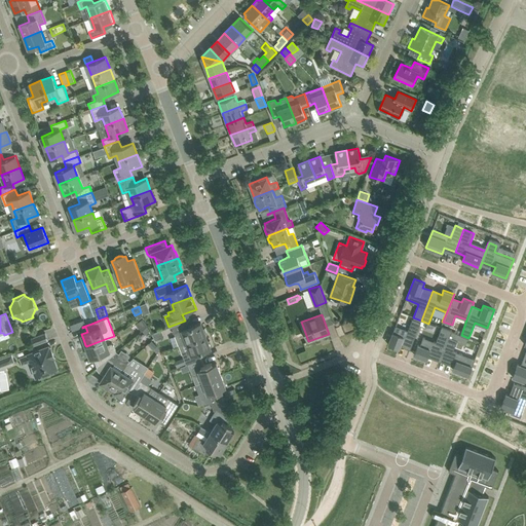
[(84,318),(78,321),(80,327),(86,325),(84,318)]
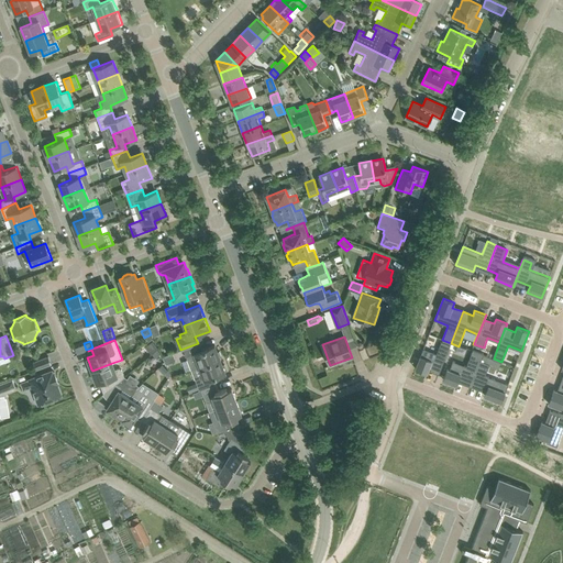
[(423,349),(416,368),(427,373),(429,368),(440,372),(450,344),(441,341),(437,353),(423,349)]
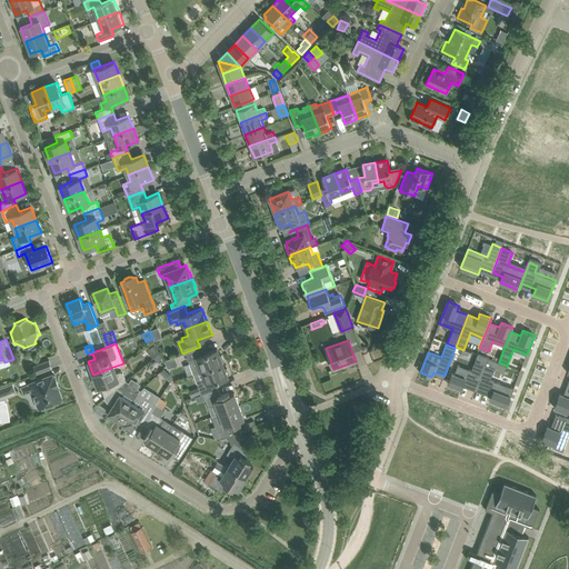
[(82,349),(76,352),(78,358),(86,356),(82,349)]
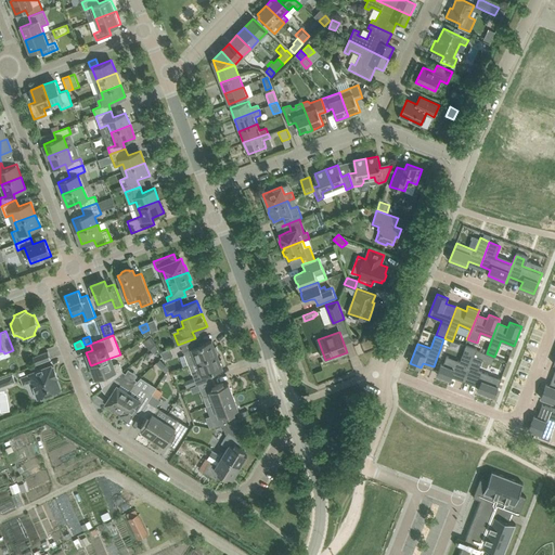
[(183,351),(189,364),(197,362),(217,353),(216,350),(218,350),(216,344),(214,345),(211,340),(183,351)]
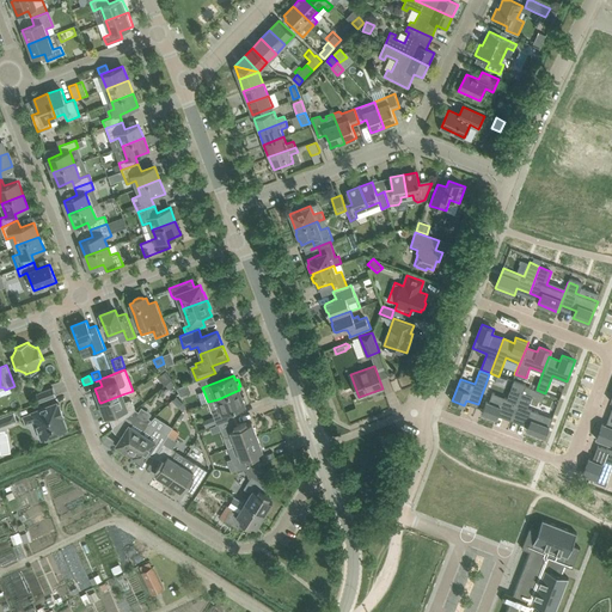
[(488,401),(483,412),(497,418),(500,411),(513,417),(526,384),(514,380),(508,398),(494,392),(489,402),(488,401)]
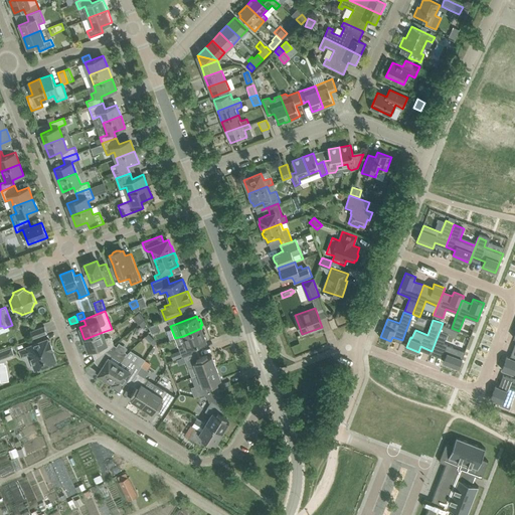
[(443,323),(432,351),(446,356),(444,362),(459,367),(465,351),(444,343),(448,332),(441,330),(443,324),(443,323)]
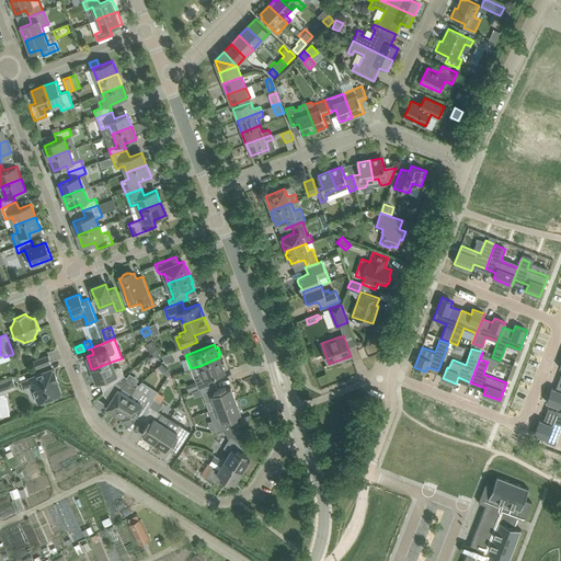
[(36,368),(42,367),(52,363),(48,354),(33,361),(36,368)]
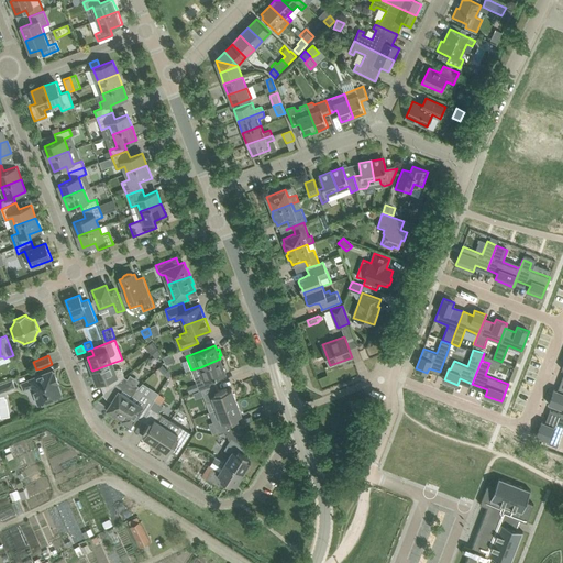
[(220,359),(200,367),(203,376),(195,378),(197,384),(199,390),(201,389),(216,384),(213,378),(225,373),(224,371),(227,370),(224,364),(222,365),(220,359)]
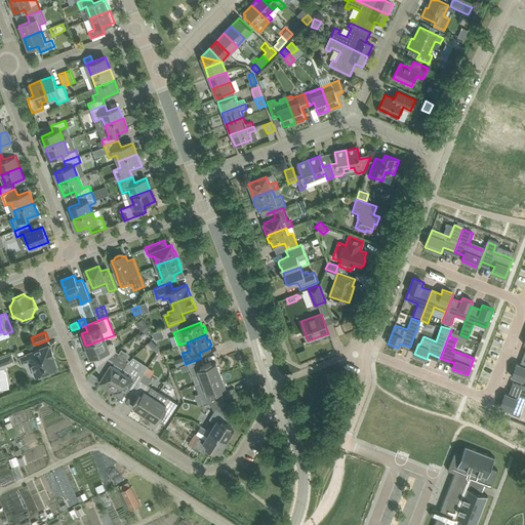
[(105,338),(86,346),(86,348),(88,353),(90,358),(93,357),(96,356),(97,355),(101,363),(99,364),(96,366),(97,367),(110,357),(116,351),(114,344),(111,342),(107,345),(105,338)]
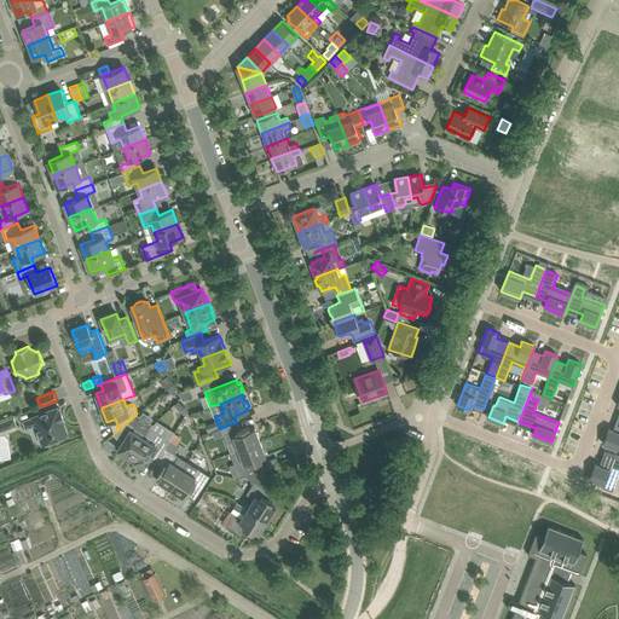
[(179,401),(174,405),(180,412),(185,408),(179,401)]
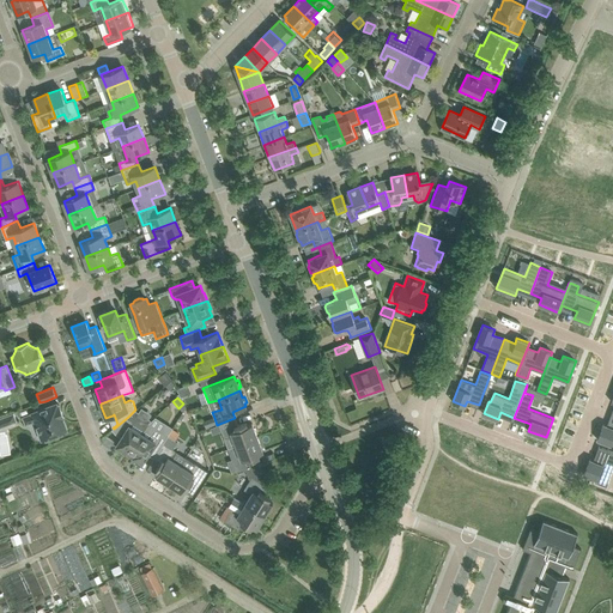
[(32,413),(23,417),(26,424),(35,420),(38,419),(47,438),(50,437),(53,438),(55,437),(58,436),(59,434),(67,431),(62,419),(65,418),(60,405),(58,406),(56,404),(46,408),(32,413)]
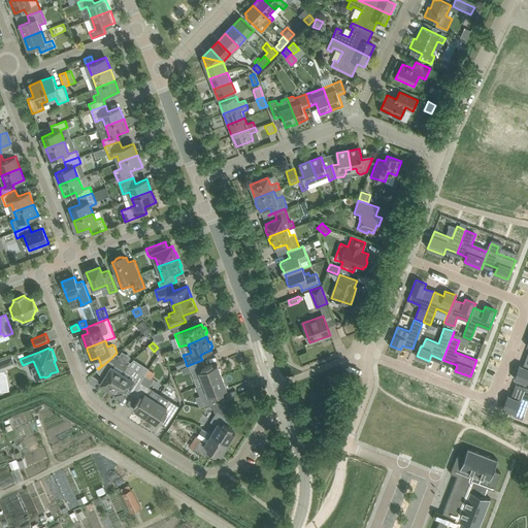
[(98,369),(96,369),(99,373),(105,376),(102,380),(100,384),(101,385),(101,386),(101,387),(105,389),(106,389),(107,388),(111,391),(123,373),(128,365),(130,362),(120,356),(117,353),(110,359),(98,369)]
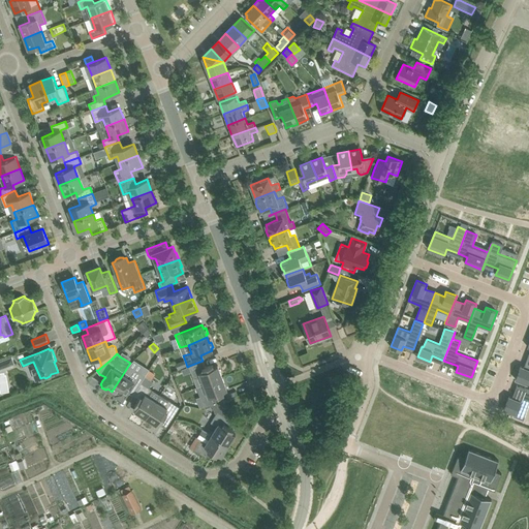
[(0,360),(0,369),(14,364),(11,356),(0,360)]
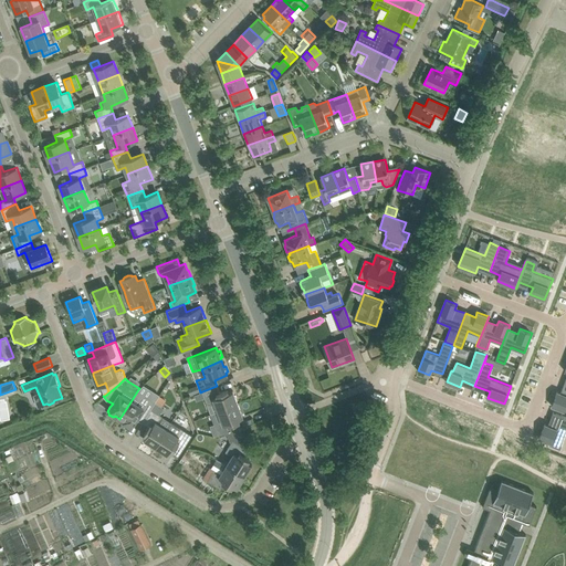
[(198,386),(188,390),(190,396),(200,392),(198,386)]
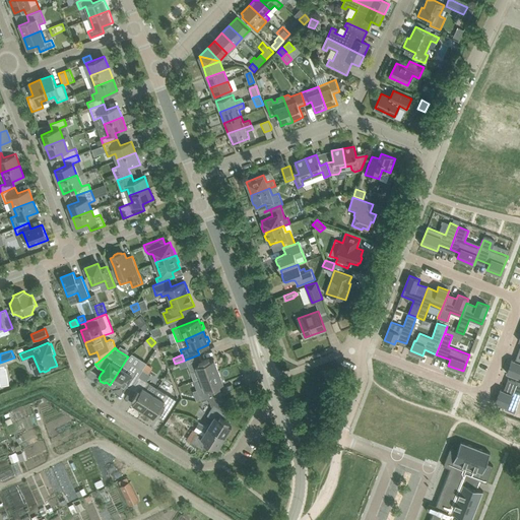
[(197,369),(200,378),(218,371),(214,359),(210,361),(209,358),(202,361),(200,354),(199,354),(186,360),(190,372),(197,369)]
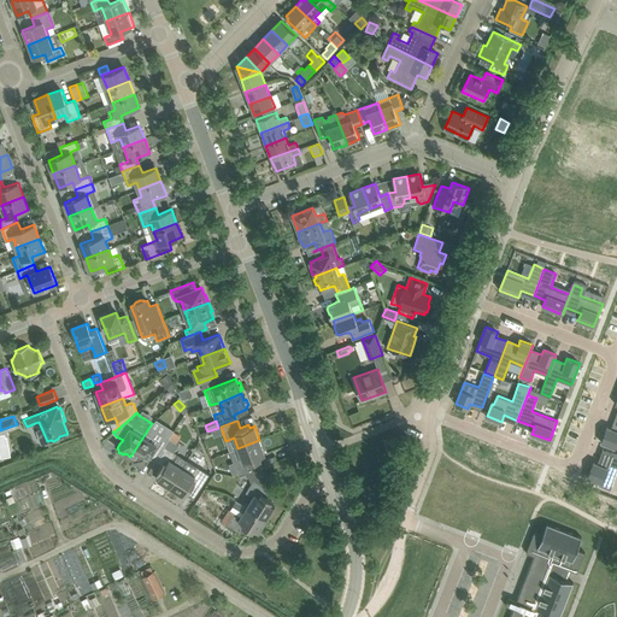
[(607,427),(601,442),(616,448),(616,421),(615,429),(607,427)]
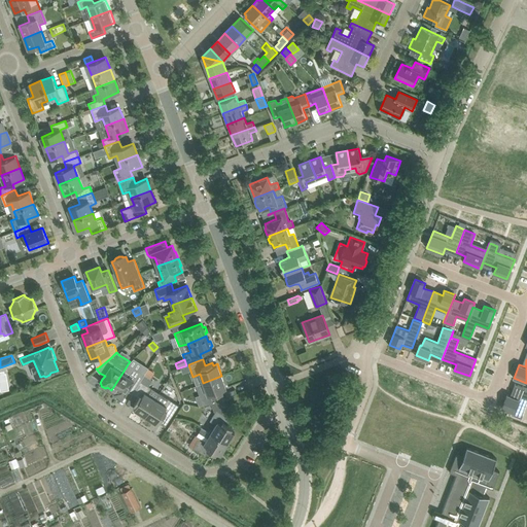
[(123,373),(111,390),(116,393),(115,394),(115,395),(119,397),(120,397),(121,396),(123,397),(127,390),(133,393),(140,381),(142,379),(144,375),(128,364),(123,373)]
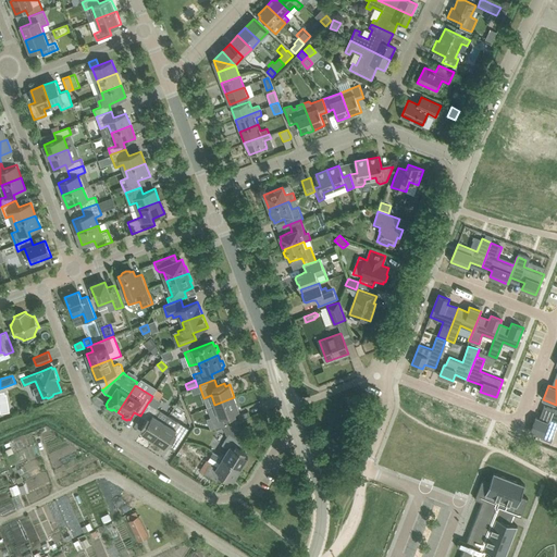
[(148,403),(140,416),(146,420),(141,426),(144,428),(143,430),(141,432),(153,440),(165,422),(156,417),(160,410),(157,408),(161,401),(152,396),(150,400),(148,403)]
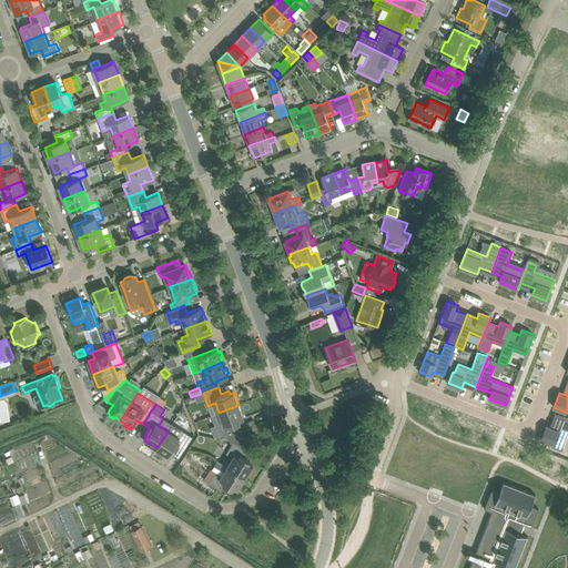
[(226,436),(229,435),(242,429),(240,423),(241,423),(240,421),(244,418),(239,405),(219,413),(223,423),(215,425),(220,438),(226,436)]
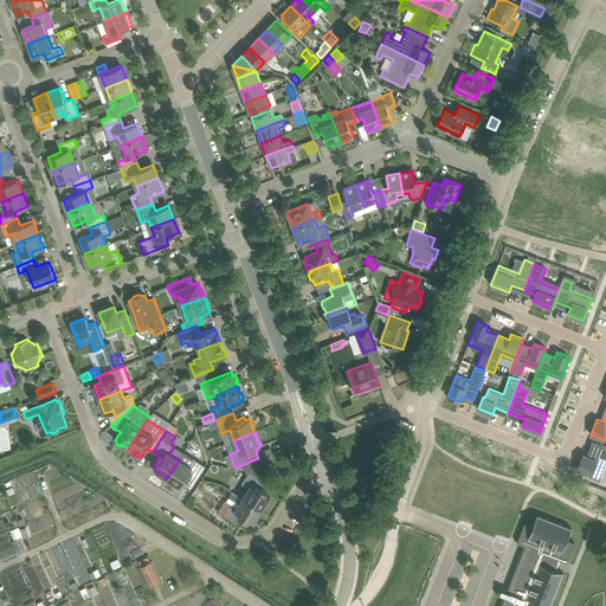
[(584,453),(578,469),(582,471),(590,474),(588,476),(600,481),(601,477),(600,476),(603,471),(605,459),(605,445),(595,442),(590,456),(587,455),(584,453)]
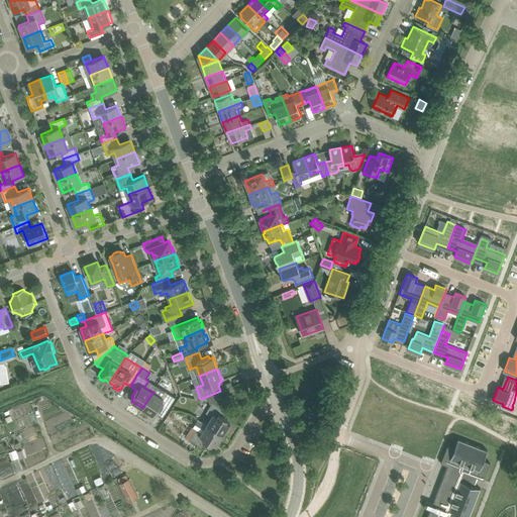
[(153,392),(142,408),(153,415),(154,413),(162,418),(163,418),(176,397),(165,391),(157,386),(153,392)]
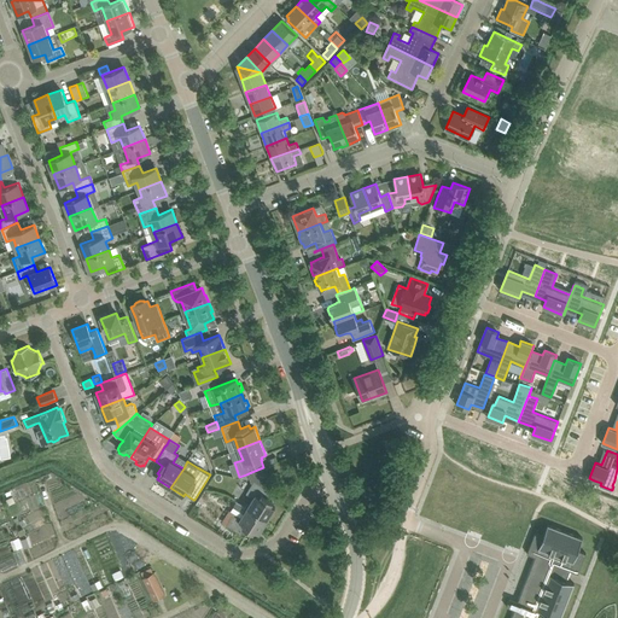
[(248,507),(267,519),(275,507),(270,503),(273,501),(266,496),(269,490),(264,487),(266,484),(263,477),(266,476),(263,467),(249,473),(251,482),(252,483),(246,494),(254,497),(248,507)]
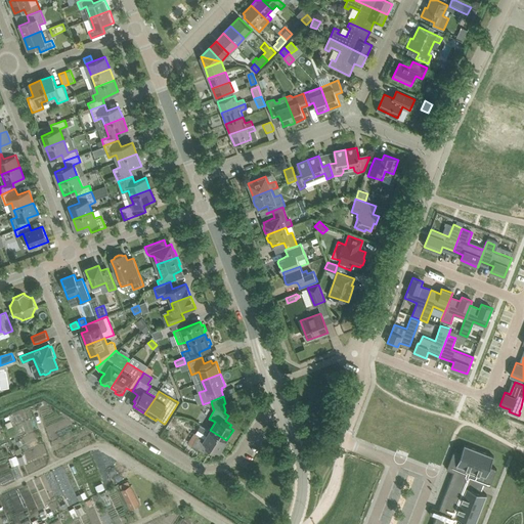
[(199,434),(191,445),(205,453),(208,447),(214,451),(216,449),(219,451),(226,440),(210,430),(205,438),(199,434)]
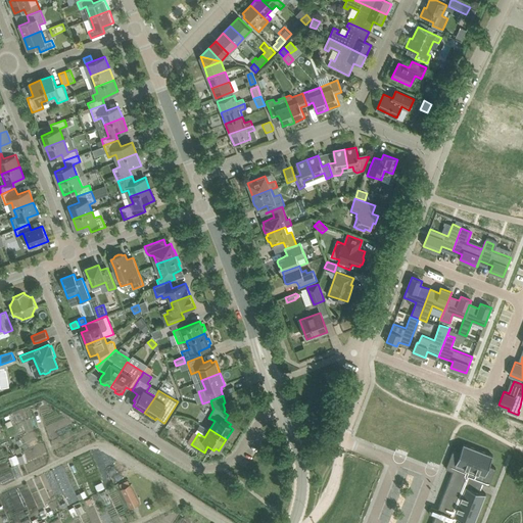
[(494,455),(465,443),(461,452),(454,449),(442,480),(450,483),(439,511),(432,509),(429,516),(436,518),(434,522),(464,522),(465,522),(467,522),(475,522),(485,495),(479,493),(484,480),(490,483),(497,466),(490,464),(494,455)]
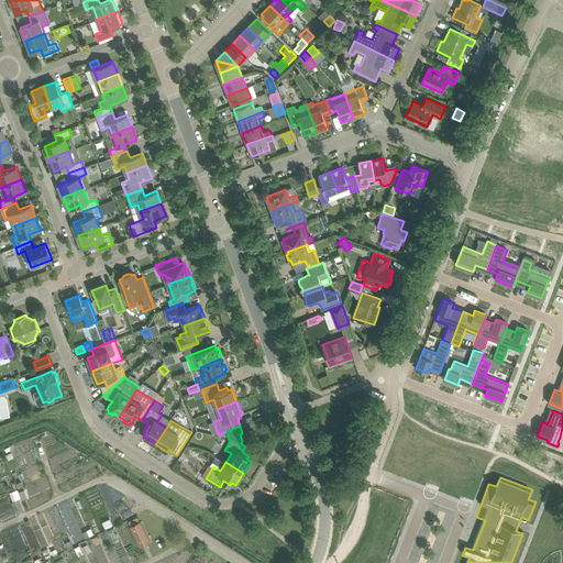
[(17,489),(8,493),(10,500),(12,499),(12,500),(20,498),(17,489)]
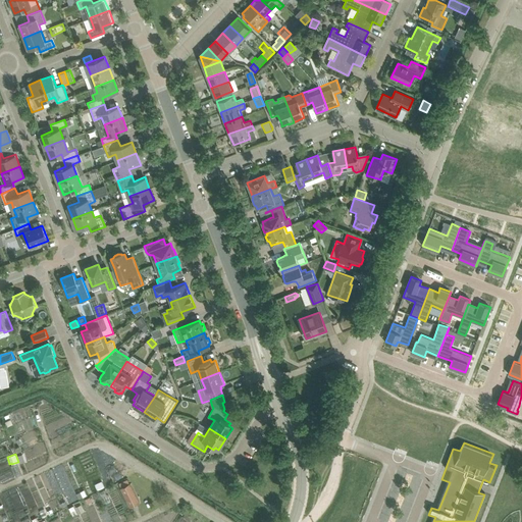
[(102,481),(95,484),(98,489),(105,486),(102,481)]
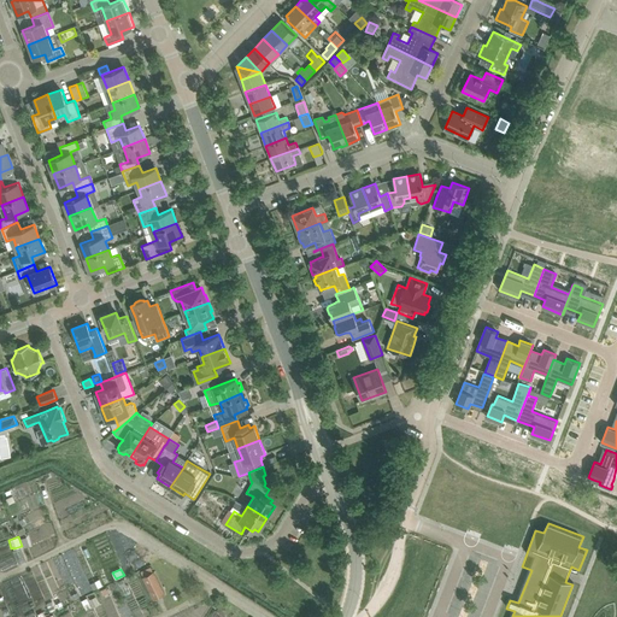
[(153,571),(142,577),(153,599),(164,594),(153,571)]
